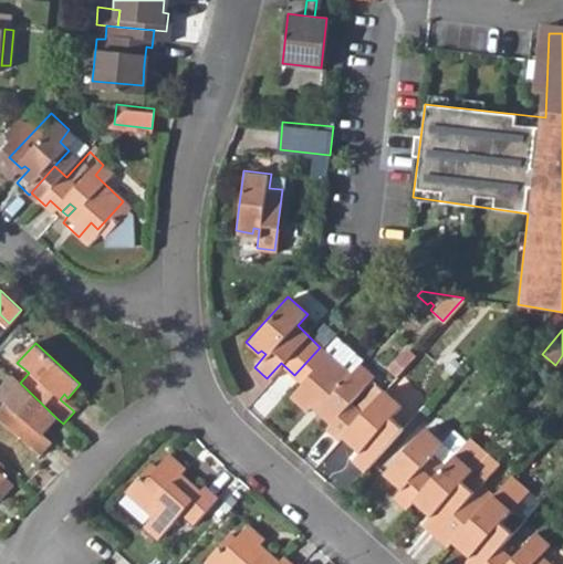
[(323,427),(336,439),(341,434),(362,411),(348,399),(371,375),(356,362),(347,372),(320,347),(294,375),(301,382),(288,395),(304,410),(309,405),(310,404),(316,396),(321,400),(314,409),(329,421),(323,427)]
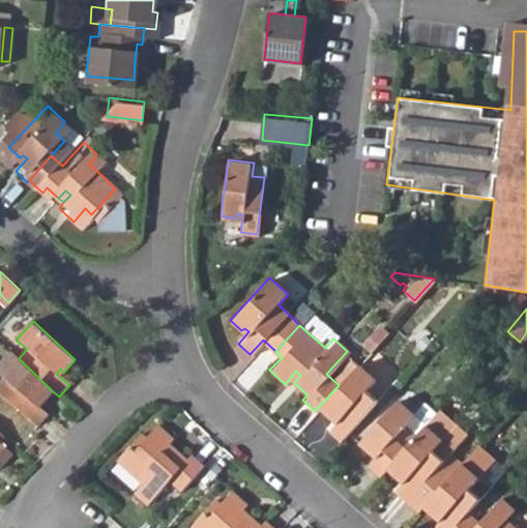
[(45,401),(53,391),(19,358),(11,352),(0,363),(0,375),(5,379),(0,384),(0,392),(37,428),(49,415),(38,407),(32,402),(38,394),(45,401)]
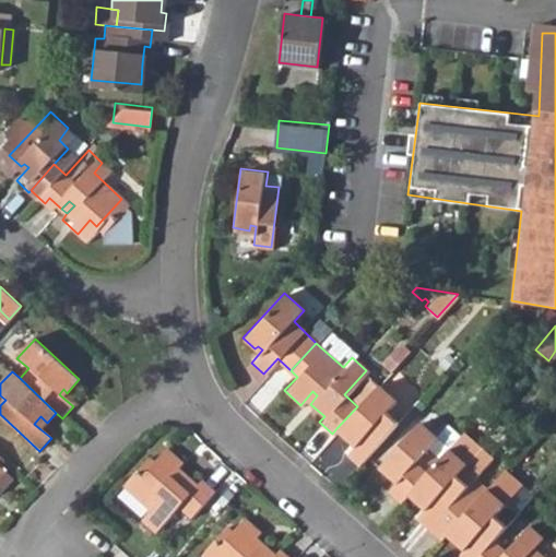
[(344,453),(357,465),(397,422),(386,412),(395,400),(377,384),(357,406),(336,428),(347,438),(353,433),(358,437),(353,443),(344,453)]
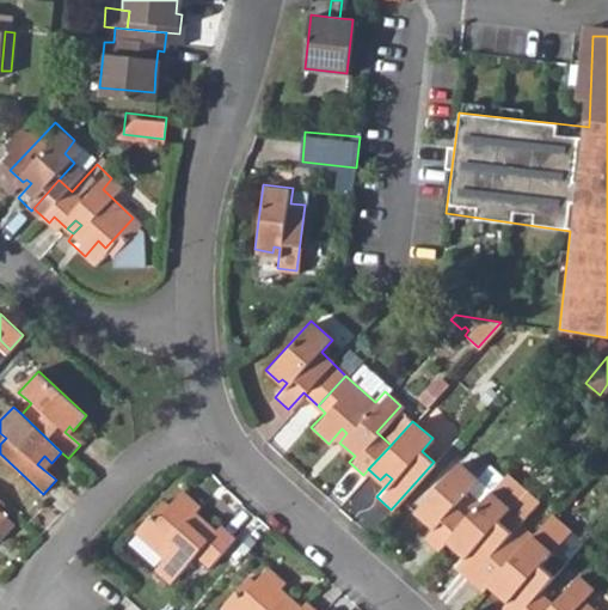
[(335,437),(339,443),(347,433),(342,428),(335,437)]
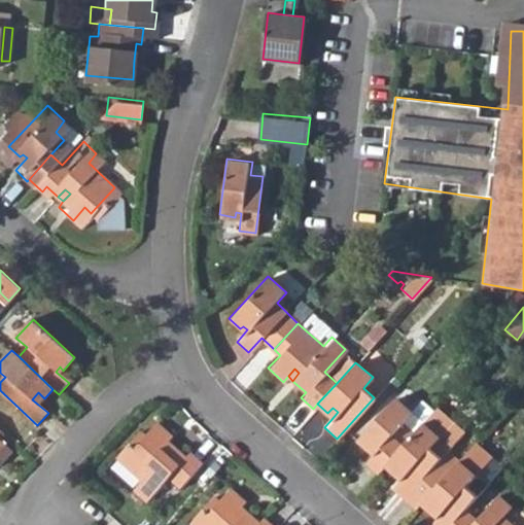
[(32,399),(38,405),(44,398),(38,392),(32,399)]
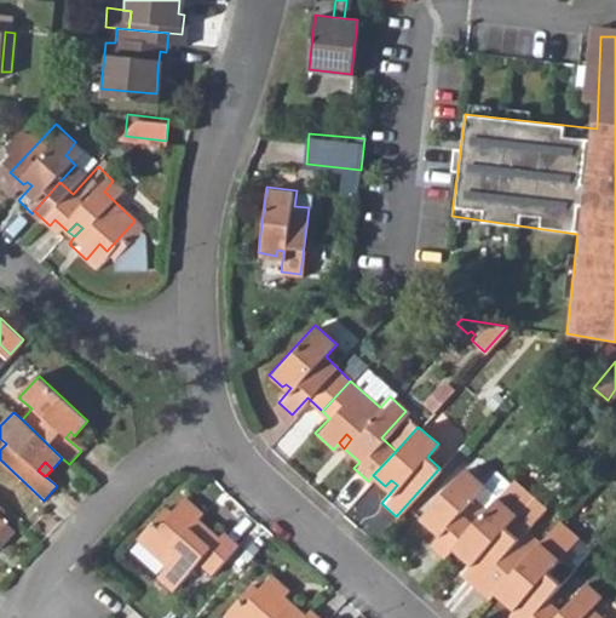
[(426,544),(442,558),(450,548),(484,510),(473,499),(485,487),(465,469),(419,518),(431,530),(435,525),(439,530),(426,544)]
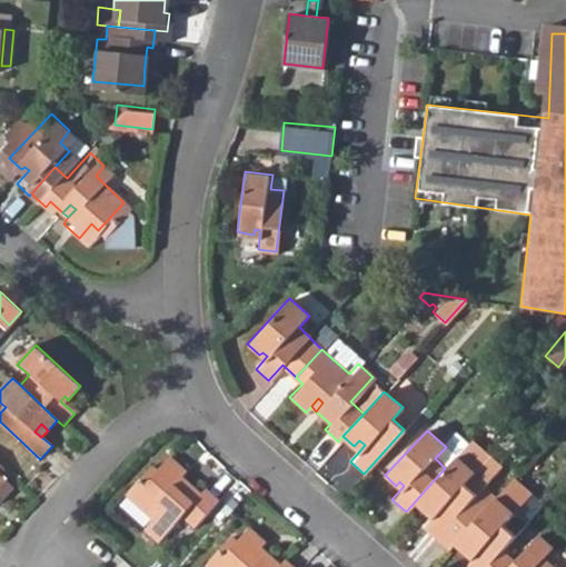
[(354,446),(359,451),(365,445),(359,440),(354,446)]
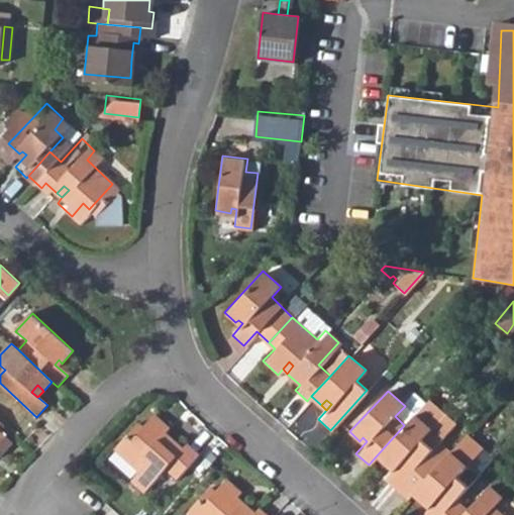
[(383,480),(406,500),(411,494),(448,453),(437,443),(454,424),(427,400),(413,415),(404,425),(376,456),(385,466),(390,458),(396,465),(391,471),(383,480)]
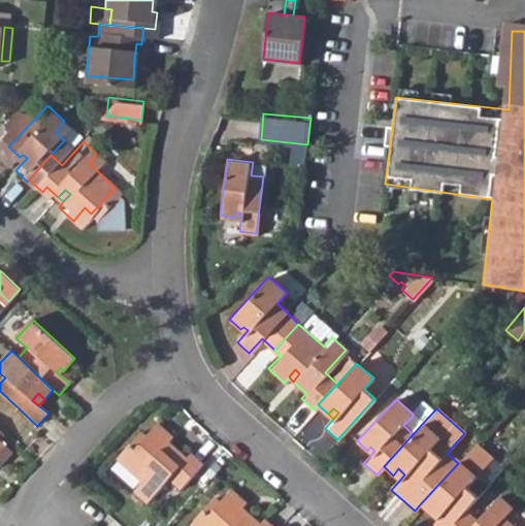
[(179,488),(190,497),(212,472),(201,462),(197,465),(186,455),(177,463),(172,458),(181,450),(184,447),(167,432),(157,444),(152,439),(125,467),(151,490),(143,498),(158,511),(179,488)]
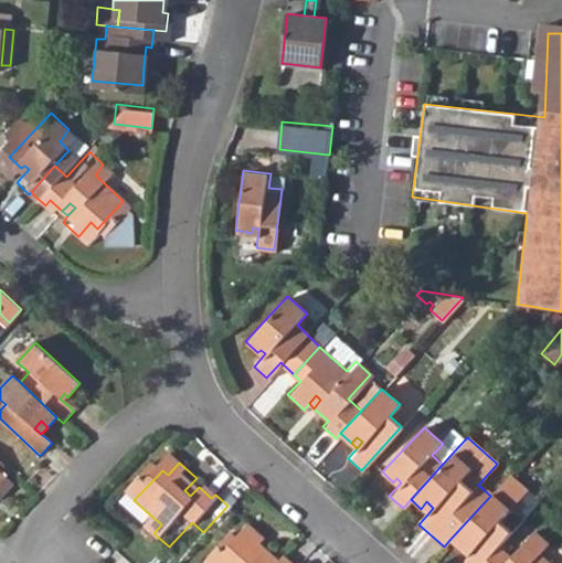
[(0,470),(3,467),(0,464),(0,500),(13,487),(0,475),(0,470)]
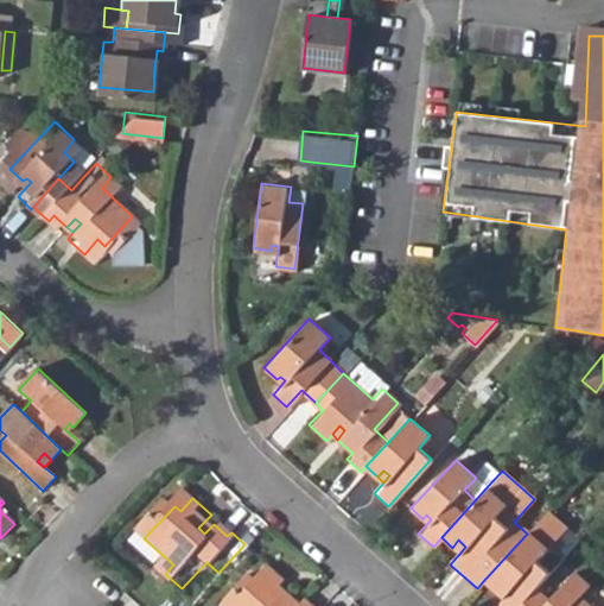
[(493,605),(517,605),(534,588),(550,572),(538,561),(547,549),(566,529),(547,511),(528,532),(527,534),(483,581),(495,592),(502,586),(508,591),(501,598),(493,605)]
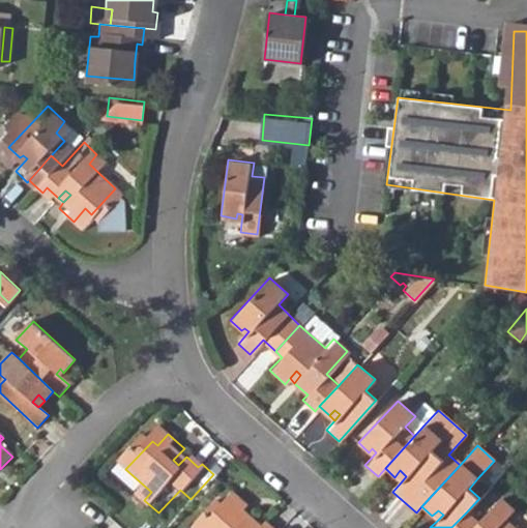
[(186,457),(181,451),(173,460),(178,465),(186,457)]
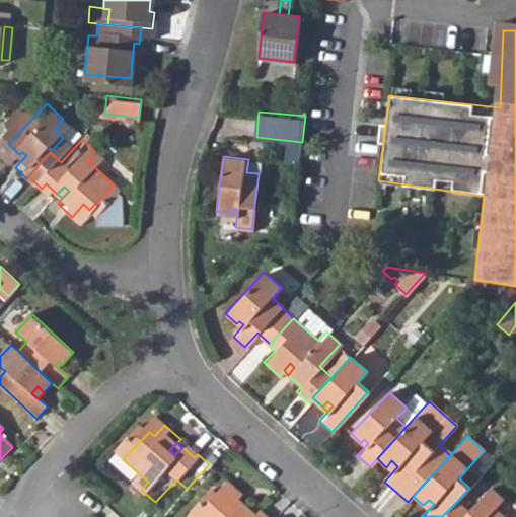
[(386,467),(392,472),(397,466),(391,460),(386,467)]
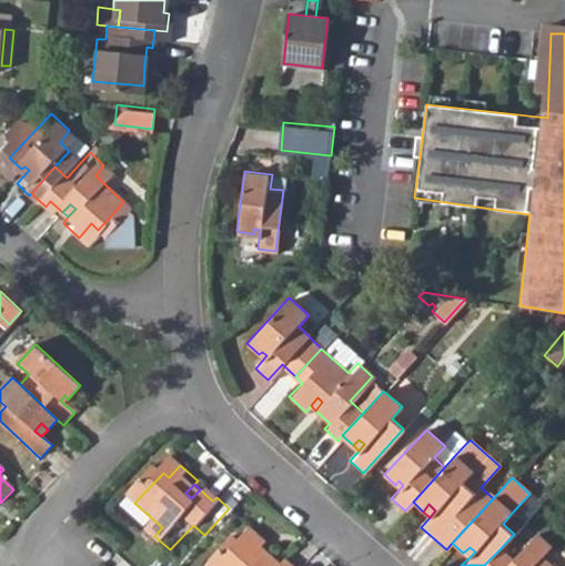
[(293,565),(283,557),(280,562),(265,551),(258,558),(253,555),(261,546),(265,541),(248,526),(235,538),(231,534),(203,564),(205,565),(293,565)]
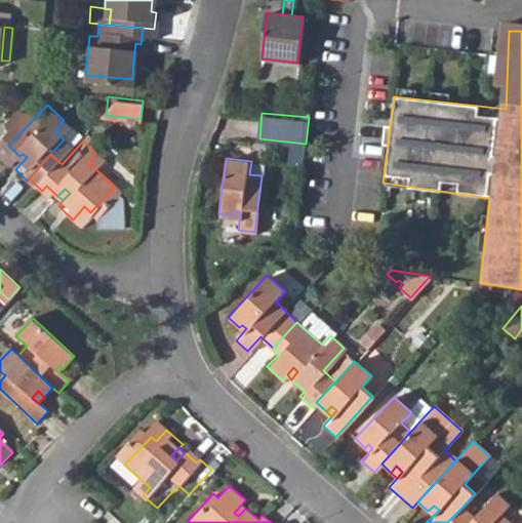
[(474,520),(462,508),(447,522),(507,522),(499,516),(509,508),(495,495),(474,520)]
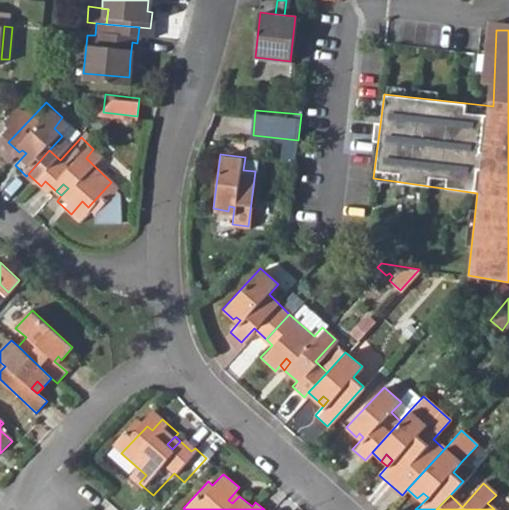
[(239,496),(235,492),(228,500),(232,503),(239,496)]
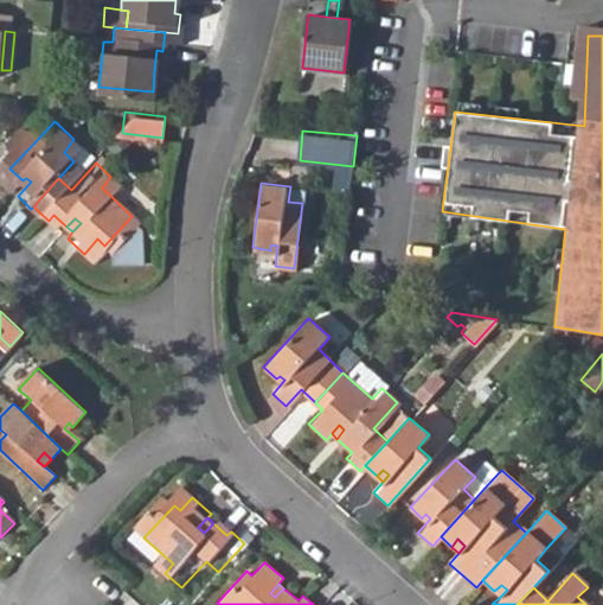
[(494,591),(500,597),(507,590),(501,585),(494,591)]
